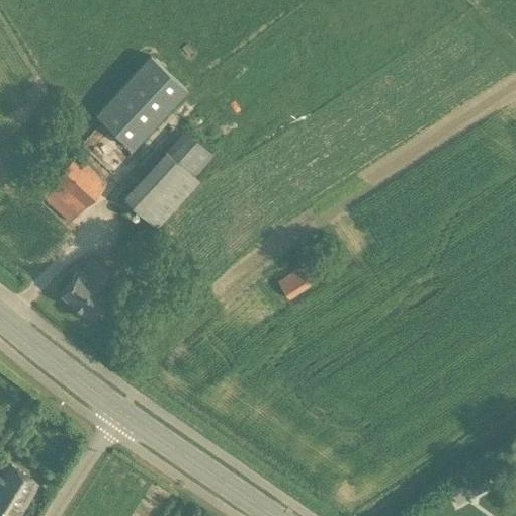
[(184,88),(150,58),(96,118),(131,149),(184,88)]
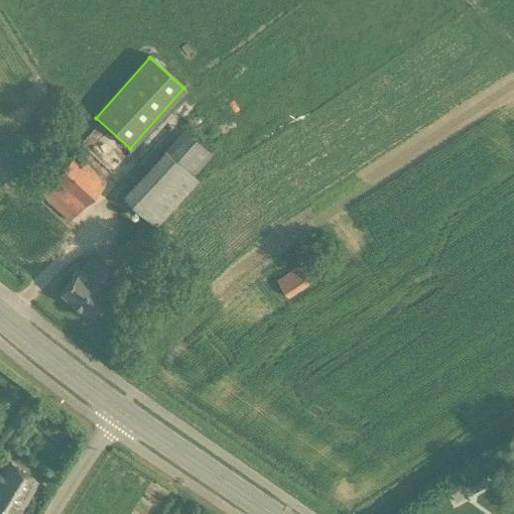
[(185,130),(165,151),(122,199),(156,230),(200,182),(195,178),(213,157),(185,130)]
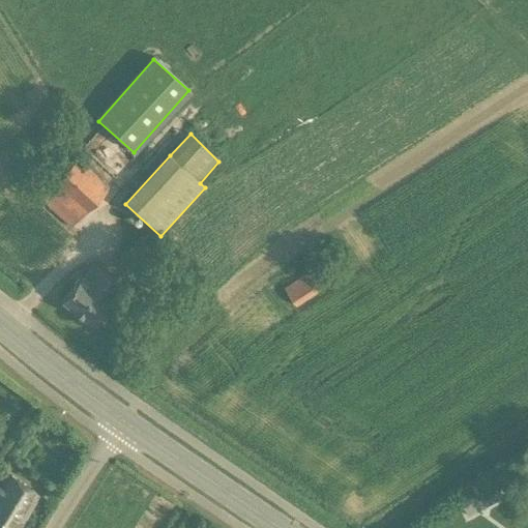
[(78,158),(64,173),(41,199),(74,228),(110,187),(78,158)]
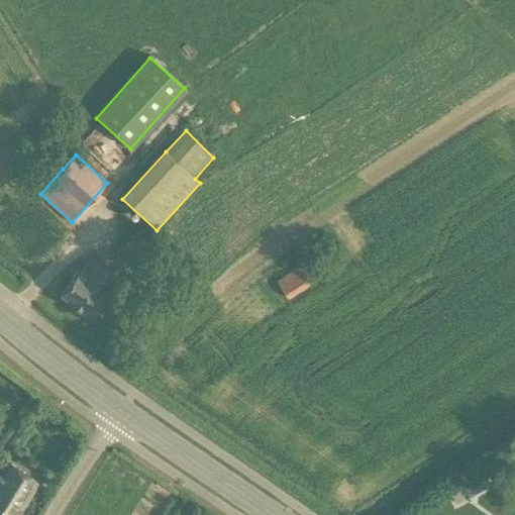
[(328,273),(318,256),(280,282),(291,298),(328,273)]
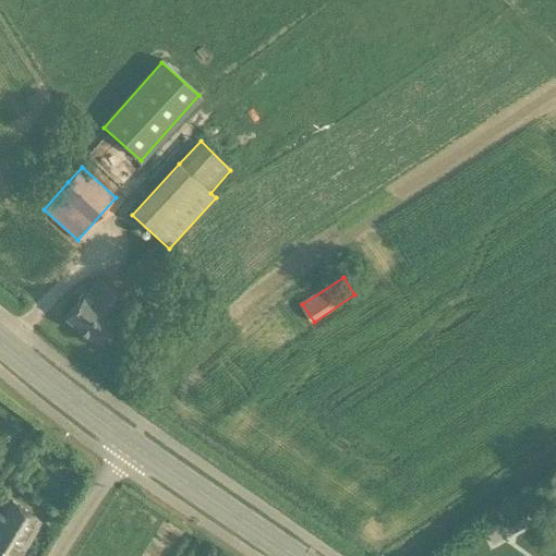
[(100,281),(91,293),(87,292),(65,319),(99,345),(120,317),(119,316),(129,303),(100,281)]
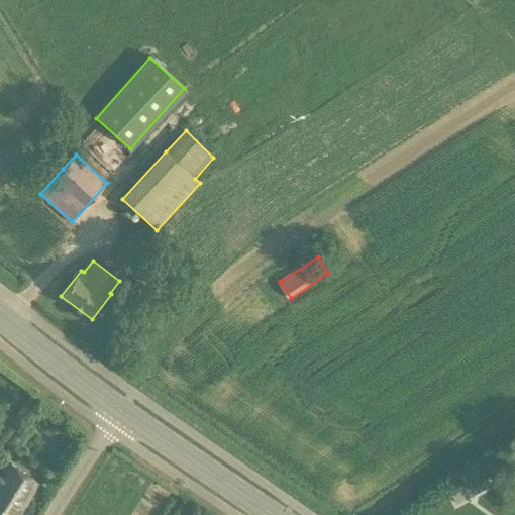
[(9,465),(0,478),(0,514),(21,514),(41,484),(9,465)]
